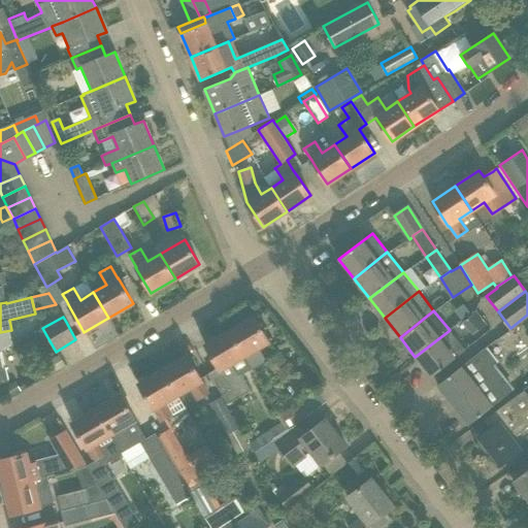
[(229,330),(244,356),(252,368),(267,360),(260,347),(268,341),(254,317),(229,330)]
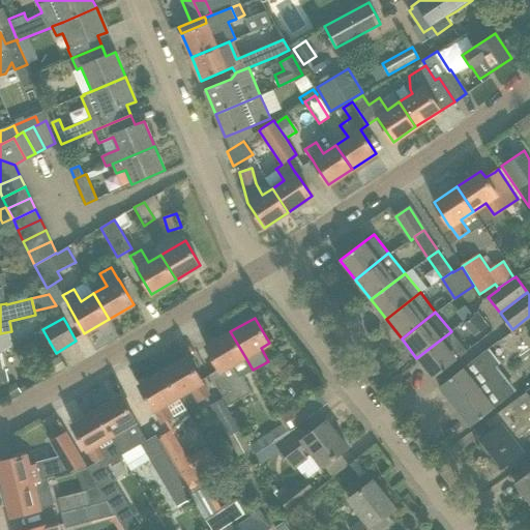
[(253,370),(245,357),(230,331),(206,346),(218,369),(210,374),(229,406),(252,392),(242,376),(253,370)]
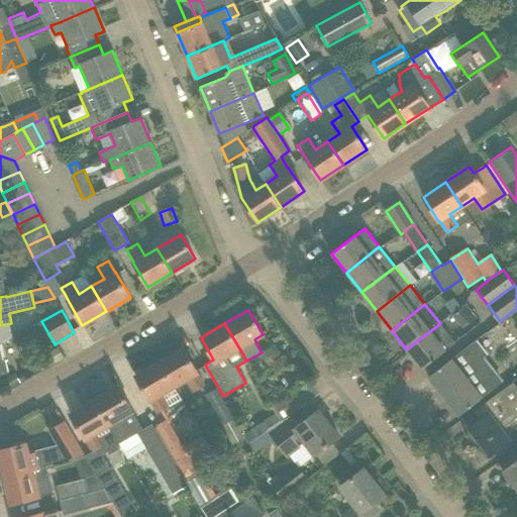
[(440,323),(406,349),(422,369),(454,342),(440,323)]
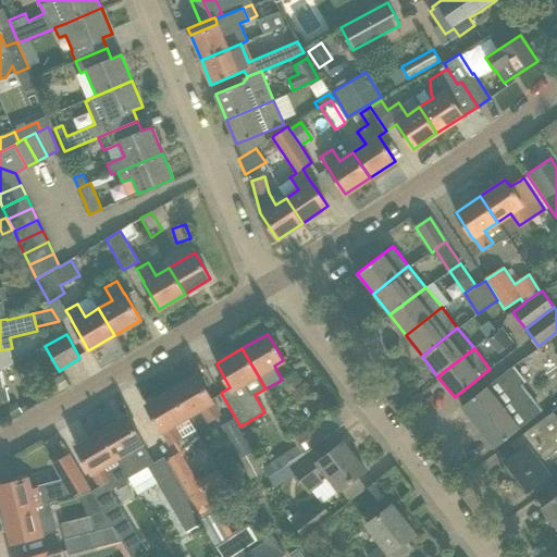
[(478,426),(523,391),(520,386),(524,383),(512,367),(487,387),(486,386),(461,406),(478,426)]
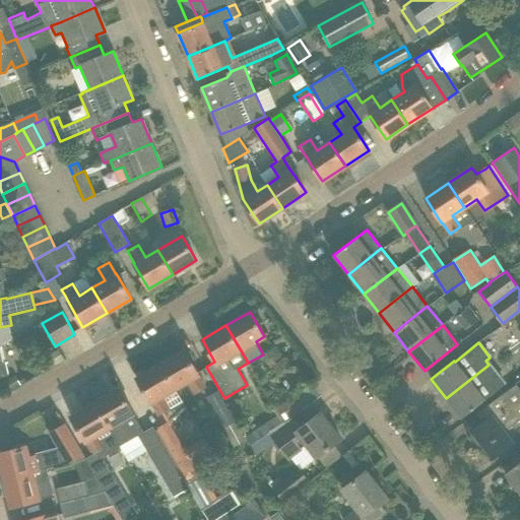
[(261,356),(269,369),(274,376),(286,368),(273,348),(261,356)]
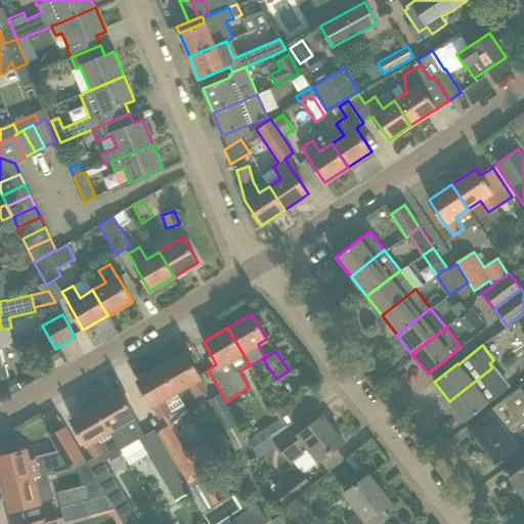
[(185,352),(162,366),(176,392),(189,385),(197,397),(208,390),(201,378),(185,352)]
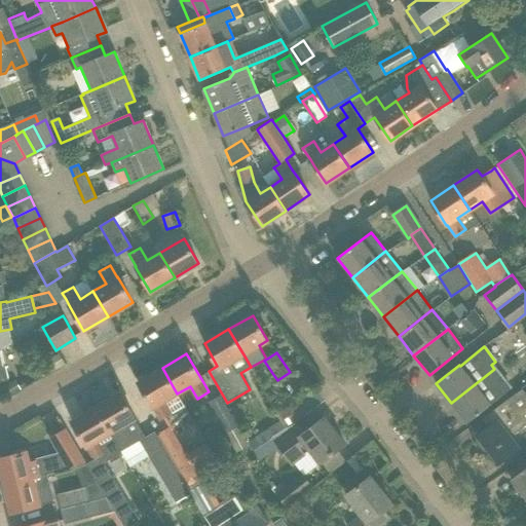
[(153,408),(160,420),(163,418),(166,416),(172,413),(164,401),(177,393),(162,368),(138,382),(148,401),(153,408)]
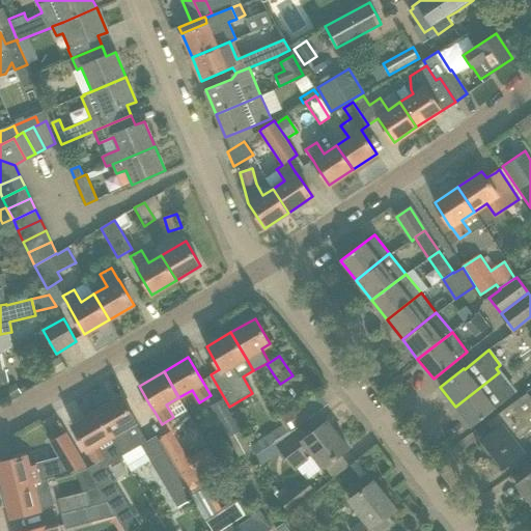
[(471,427),(496,409),(515,392),(507,383),(499,372),(455,407),(471,427)]
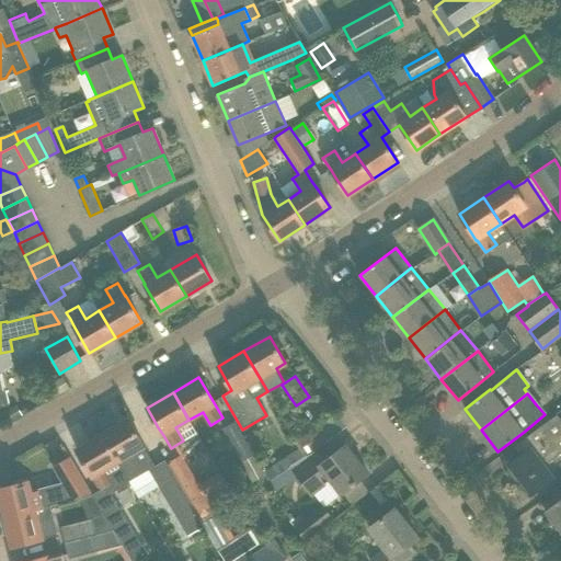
[(16,404),(2,413),(9,423),(23,415),(16,404)]
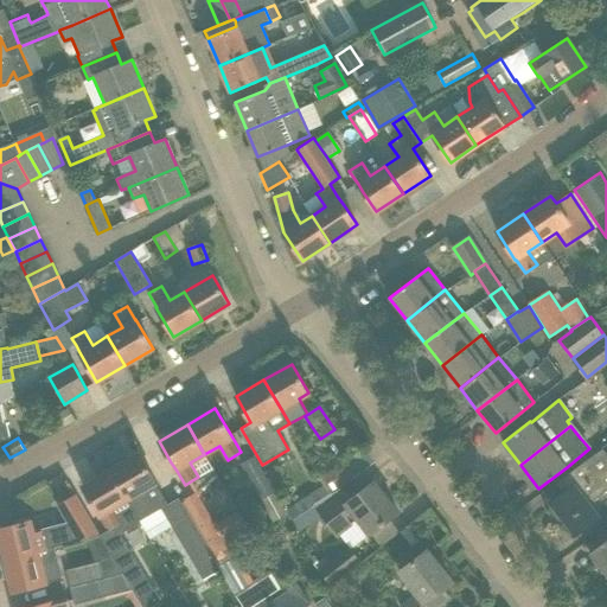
[(564,492),(550,503),(575,535),(594,521),(600,516),(590,503),(606,490),(606,483),(605,480),(606,477),(606,454),(602,449),(557,483),(564,492)]
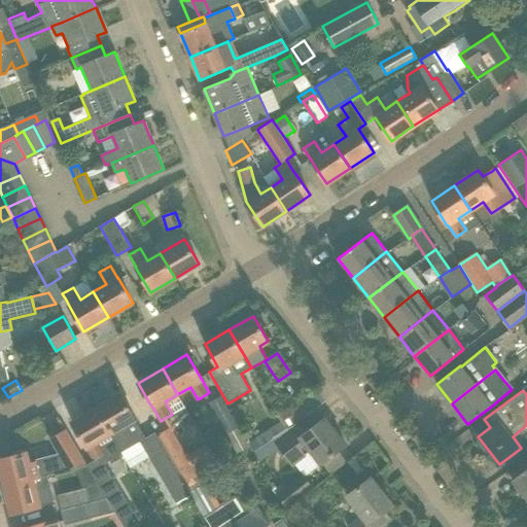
[(120,393),(96,408),(121,452),(131,468),(149,457),(176,503),(190,495),(187,488),(157,436),(155,432),(145,437),(135,419),(120,393)]
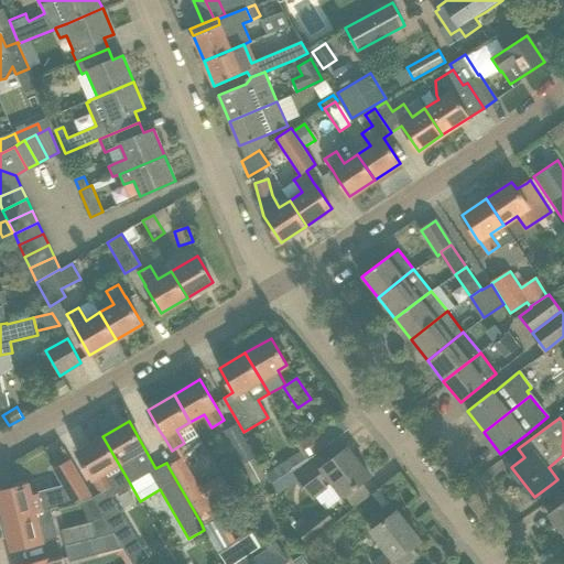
[(225,431),(242,465),(256,457),(237,424),(225,431)]
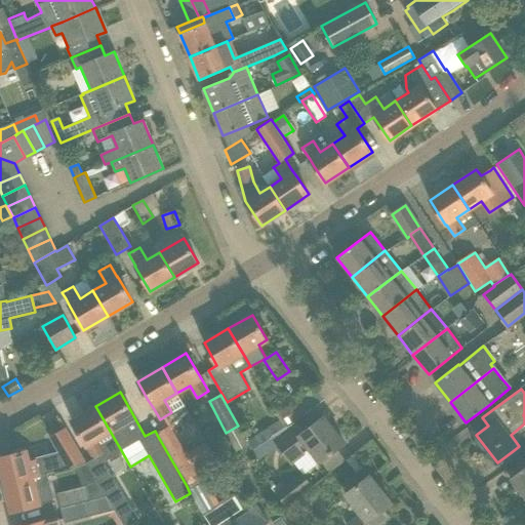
[(305,412),(297,401),(280,412),(288,423),(305,412)]
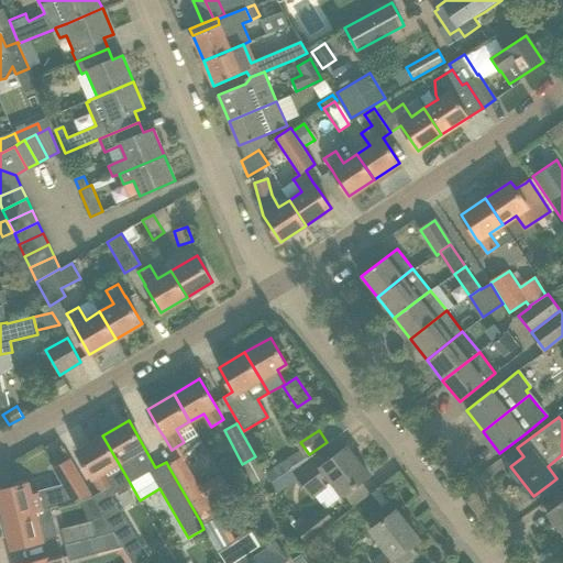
[(130,483),(102,435),(76,451),(88,471),(92,478),(99,488),(91,494),(94,498),(112,529),(113,531),(121,543),(134,536),(127,521),(110,494),(130,483)]
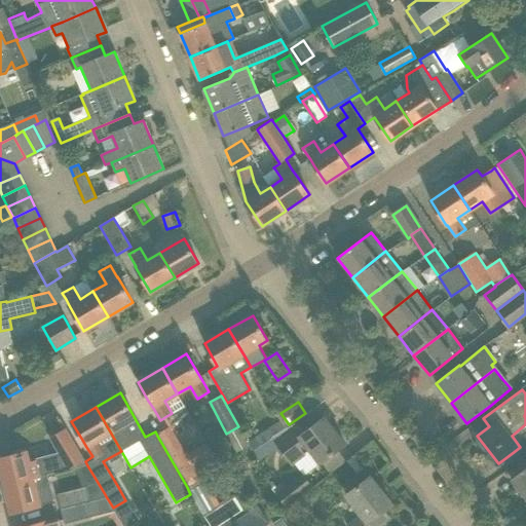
[(344,444),(324,417),(308,429),(303,434),(295,423),(271,440),(294,466),(296,464),(311,452),(320,462),(320,463),(329,456),(344,444)]
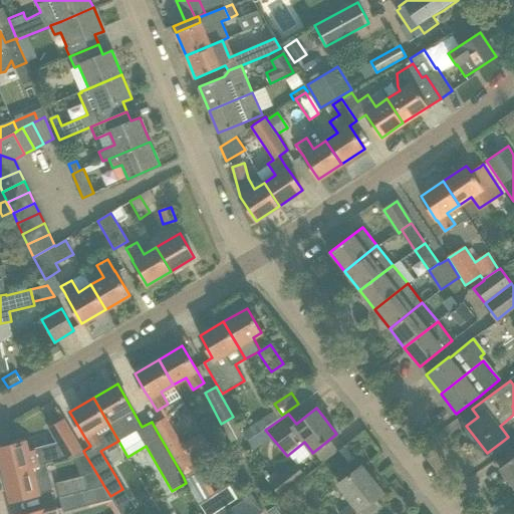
[(32,467),(45,464),(83,451),(63,417),(48,425),(57,440),(40,445),(28,448),(26,441),(26,438),(0,443),(0,457),(1,460),(0,460),(0,473),(1,476),(4,475),(32,468),(32,467)]
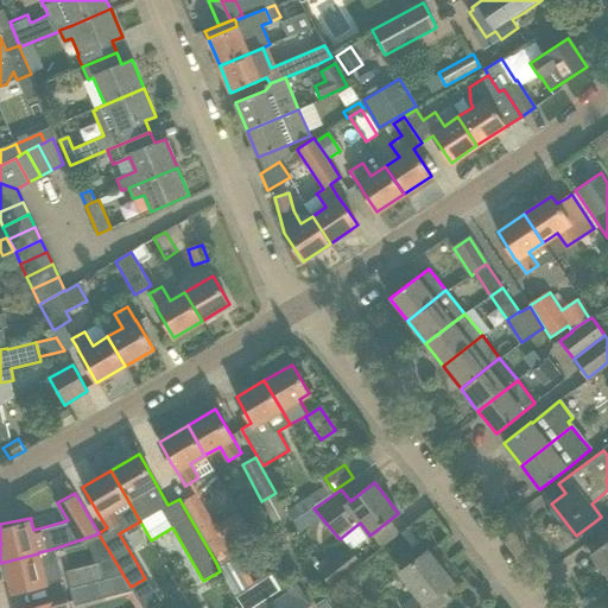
[(182,504),(216,563),(232,555),(226,542),(233,538),(235,542),(249,534),(236,513),(215,526),(198,498),(197,495),(196,495),(182,504)]
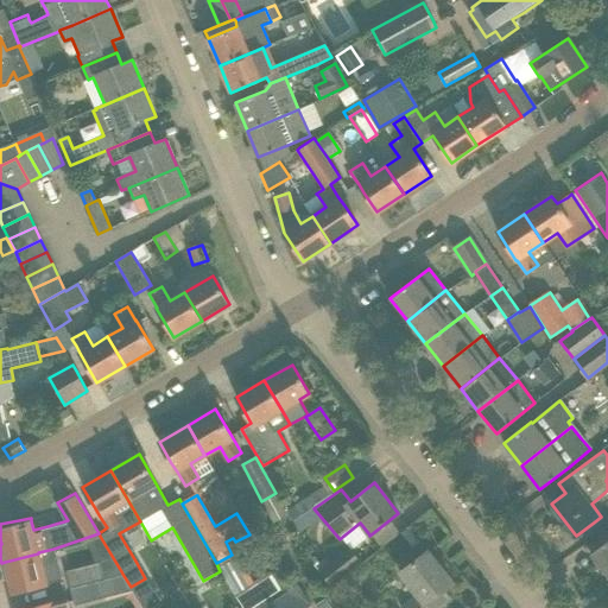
[(296,504),(287,510),(293,519),(303,514),(296,504)]
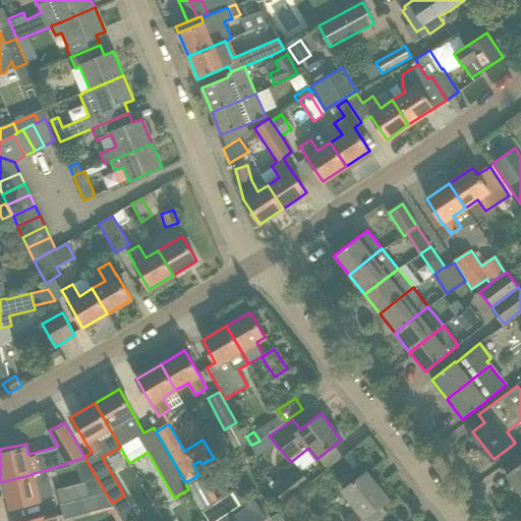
[(56,490),(59,504),(105,491),(104,489),(87,461),(75,463),(82,484),(56,490)]
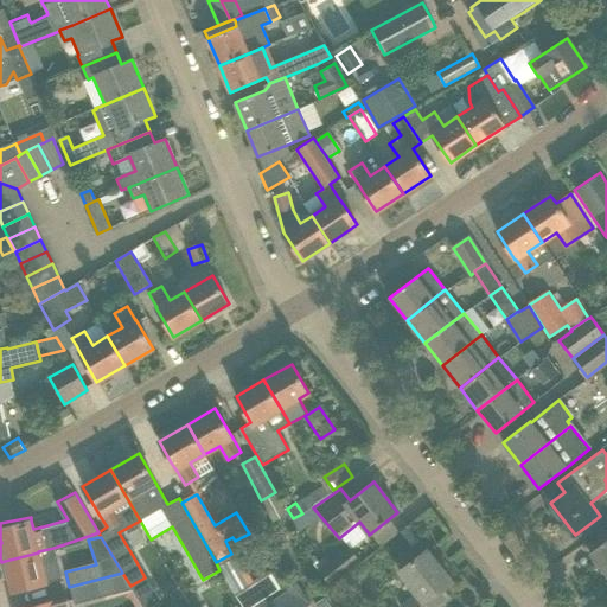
[(606,538),(589,553),(606,575),(606,538)]
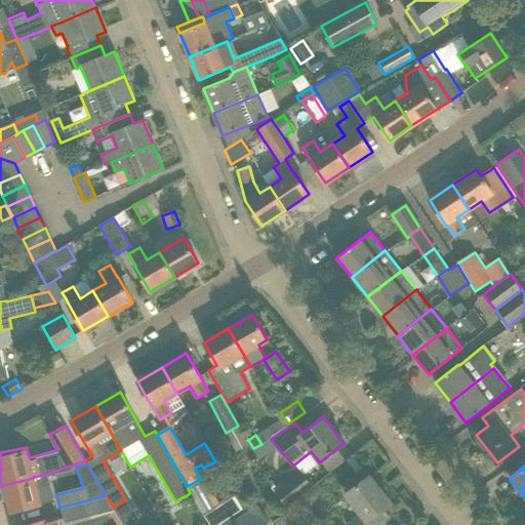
[(53,500),(46,474),(33,477),(33,478),(4,485),(1,486),(4,500),(8,499),(11,512),(31,507),(39,505),(53,500)]
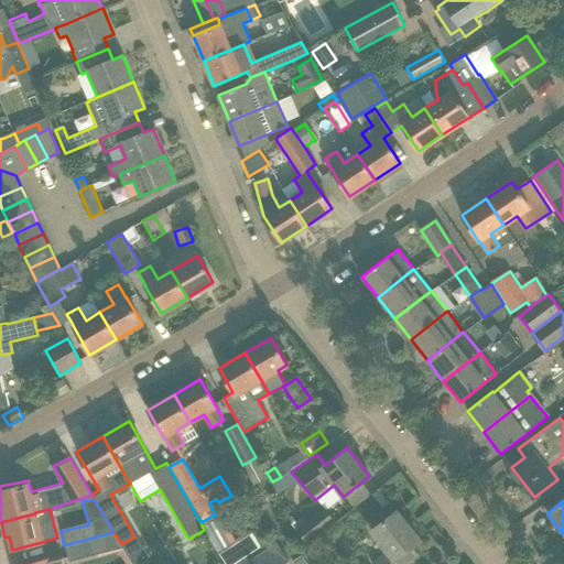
[(306,545),(333,524),(322,509),(295,530),(306,545)]
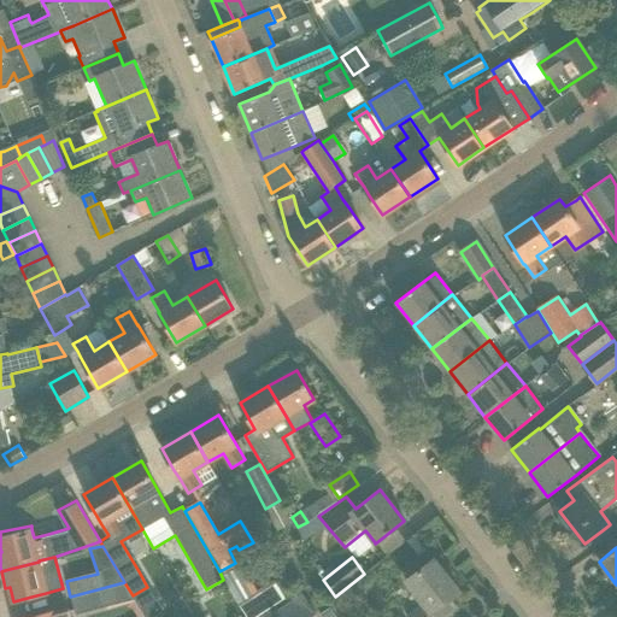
[(434,559),(415,574),(404,582),(422,605),(405,616),(442,616),(456,607),(448,599),(459,592),(458,591),(435,560),(434,559)]
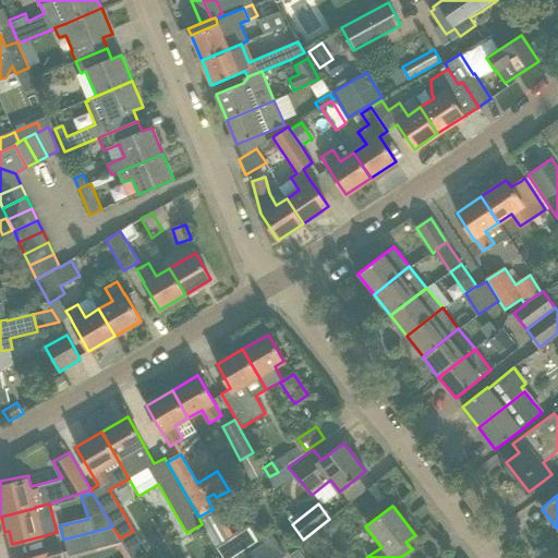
[(213,509),(198,517),(202,524),(215,546),(218,545),(226,557),(230,557),(257,541),(247,526),(229,538),(213,509)]
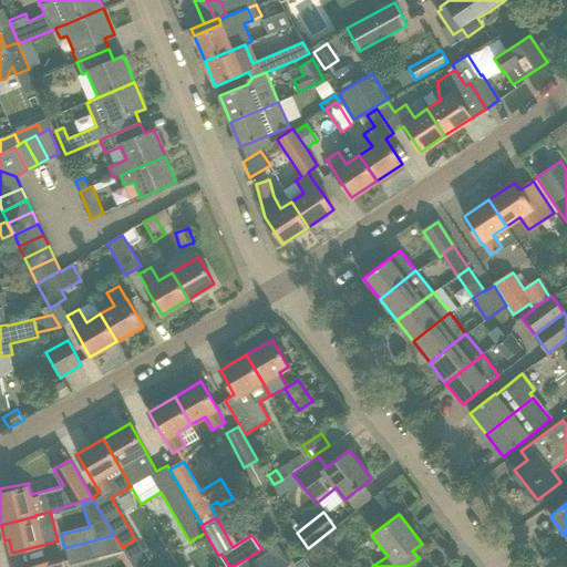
[(114,535),(64,548),(69,565),(101,557),(124,552),(122,547),(114,535)]
